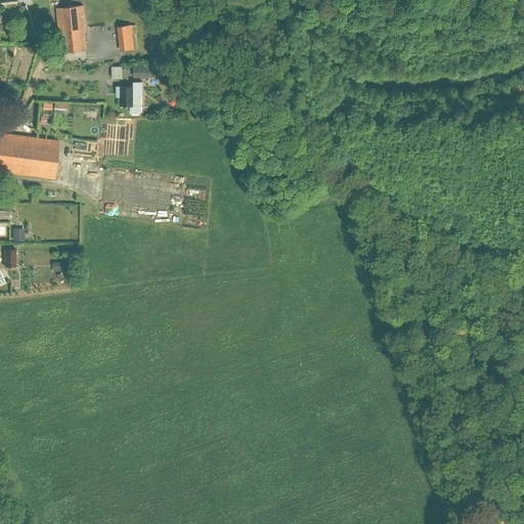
[(30,36),(36,34),(26,4),(20,6),(30,36)]
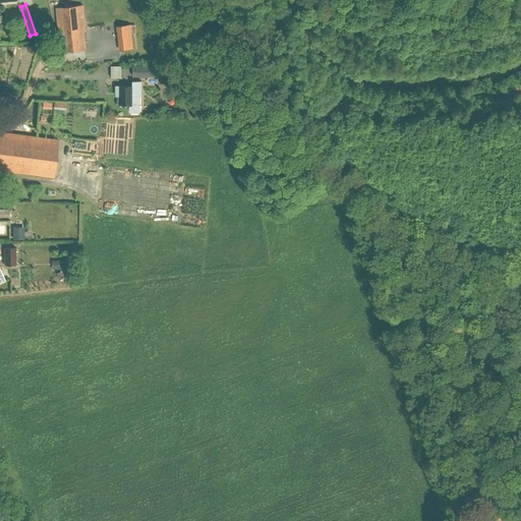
[(58,34),(61,35),(66,34),(68,52),(87,49),(84,31),(85,31),(82,5),(56,7),(58,34)]
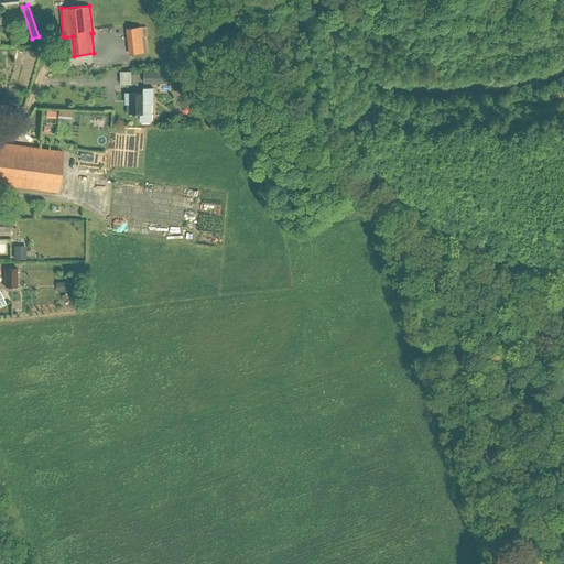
[(141,26),(128,28),(129,41),(143,40),(141,26)]
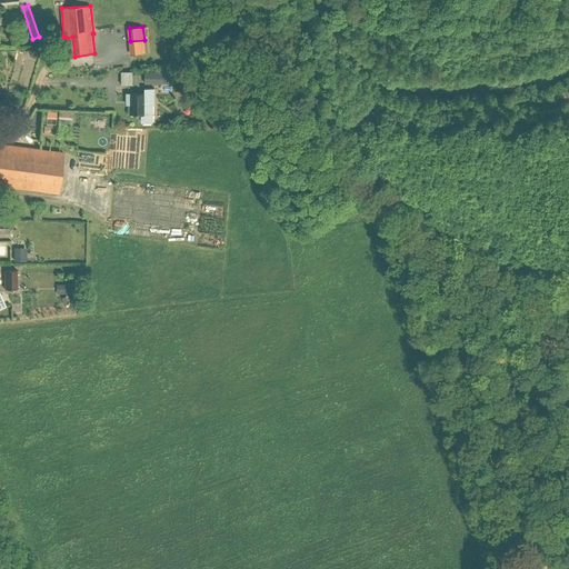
[(146,72),(146,83),(165,83),(165,72),(146,72)]
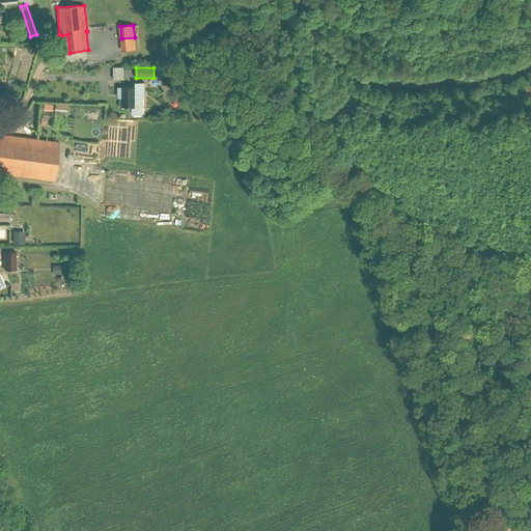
[(135,87),(121,87),(121,107),(132,107),(132,115),(143,115),(143,99),(145,99),(145,82),(135,82),(135,87)]
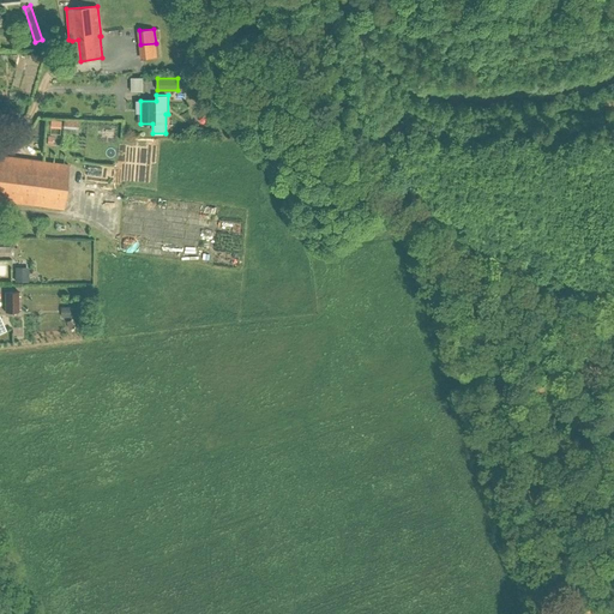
[(0,199),(64,208),(68,166),(0,156),(0,199)]
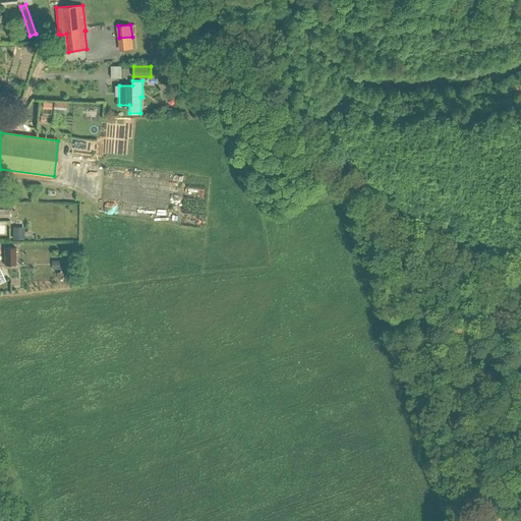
[(0,213),(8,214),(8,203),(0,203),(0,213)]
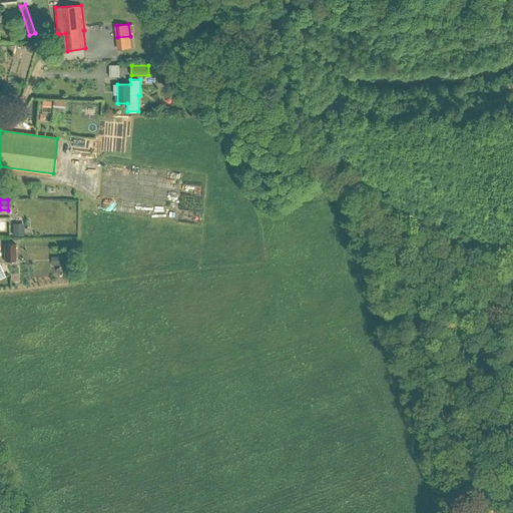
[(12,222),(12,234),(24,234),(23,222),(12,222)]
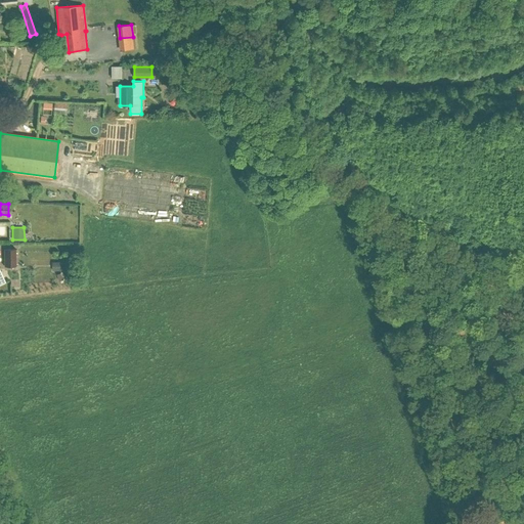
[(15,249),(4,249),(4,266),(15,266),(15,249)]
